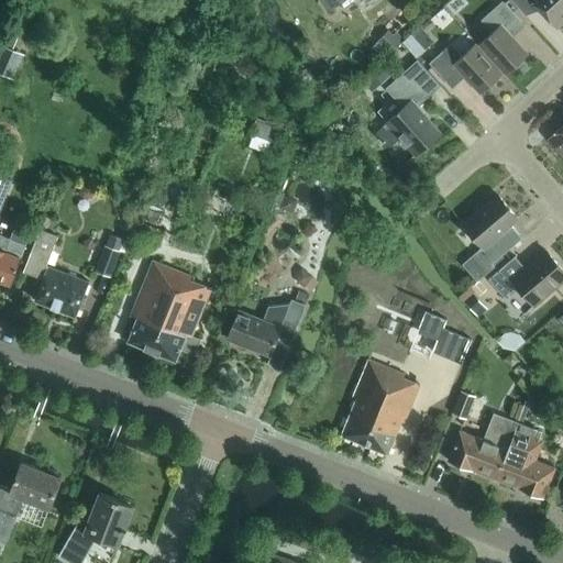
[(492,30),(478,42),(506,74),(528,54),(508,32),(520,21),(525,26),(526,25),(503,0),(481,18),(492,30)]
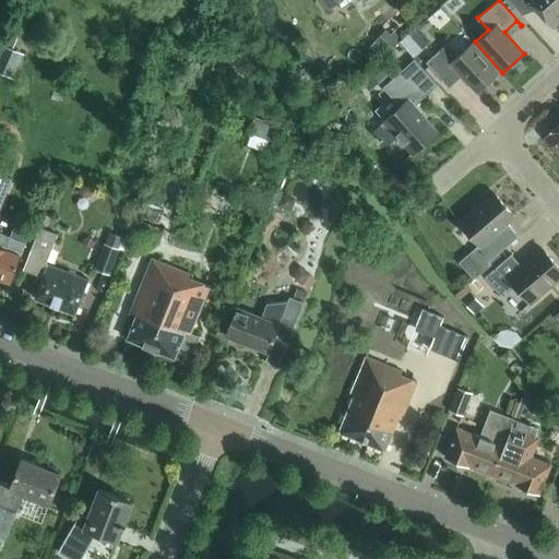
[(558,22),(558,0),(508,0),(520,13),(523,15),(538,11),(552,27),(558,22)]
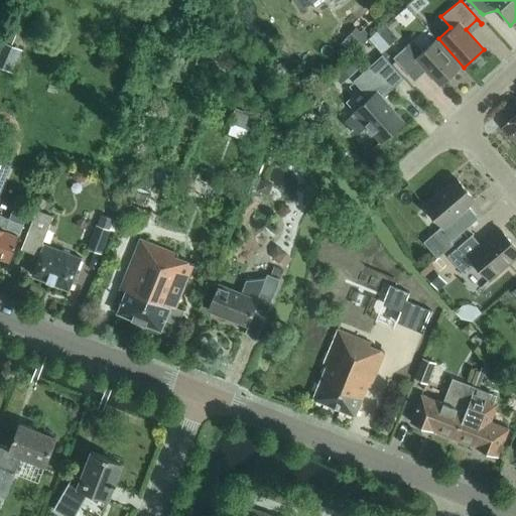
[(371,36),(369,38),(382,52),(398,37),(386,23),(371,36)]
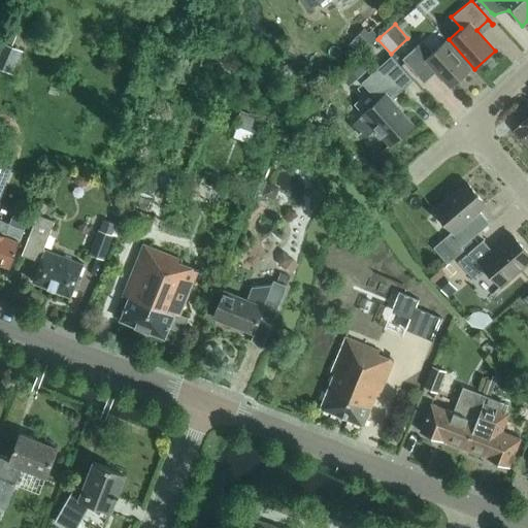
[(364,28),(355,37),(367,50),(377,39),(380,37),(372,30),(371,31),(370,32),(369,32),(365,28),(364,28)]
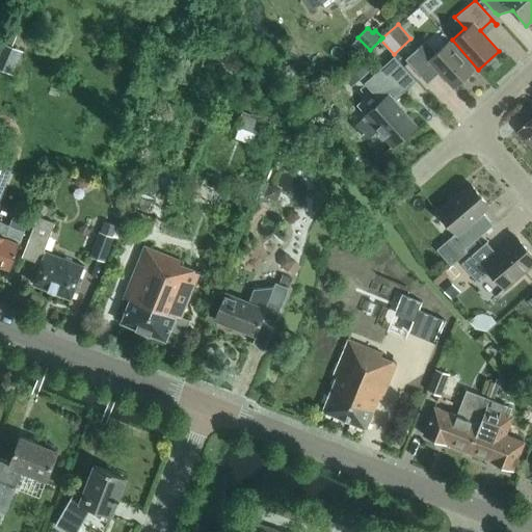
[(449,40),(436,50),(426,37),(405,56),(426,80),(439,70),(452,85),(473,68),(449,40)]
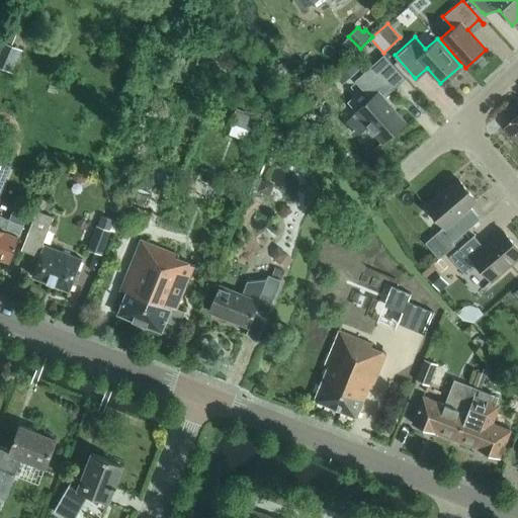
[(18,51),(0,42),(0,69),(10,73),(18,51)]
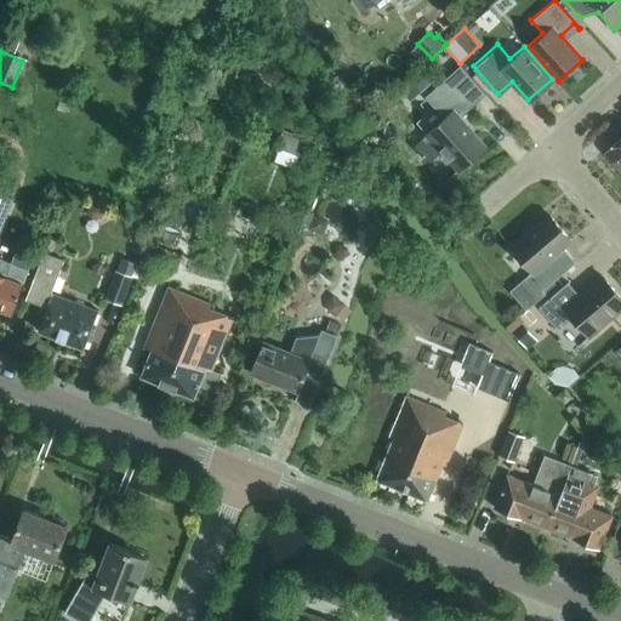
[(431,85),(420,72),(399,91),(410,104),(431,85)]
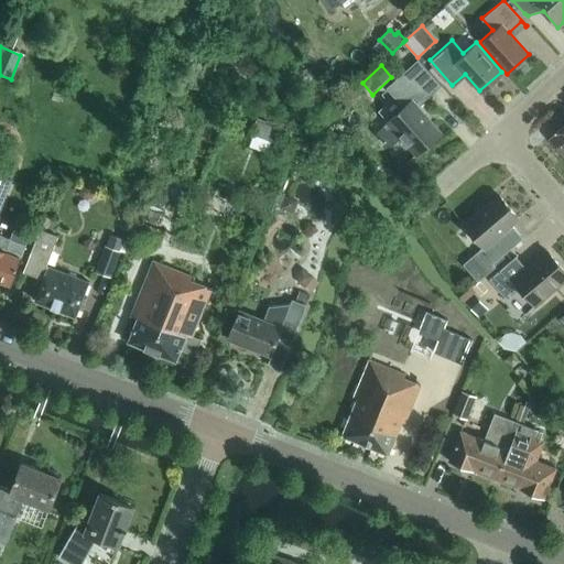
[(379,130),(378,136),(387,145),(391,145),(400,137),(416,155),(442,132),(419,106),(429,97),(405,71),(387,88),(404,107),(387,122),(379,130)]
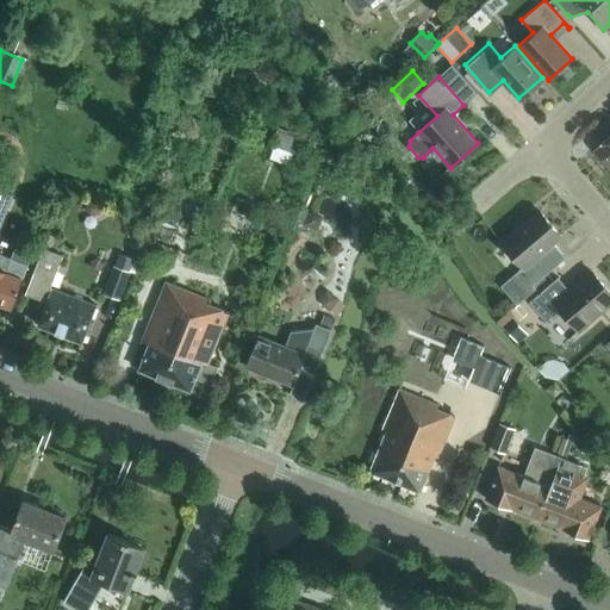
[(278,129),(273,144),(274,145),(294,153),(299,154),(305,138),(300,136),(278,129)]
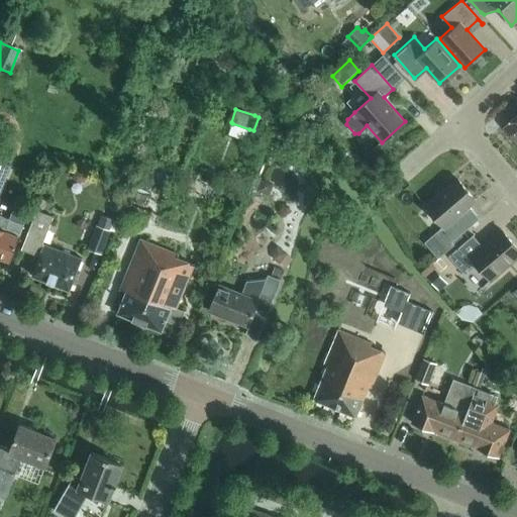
[(516,114),(504,126),(516,140),(516,114)]
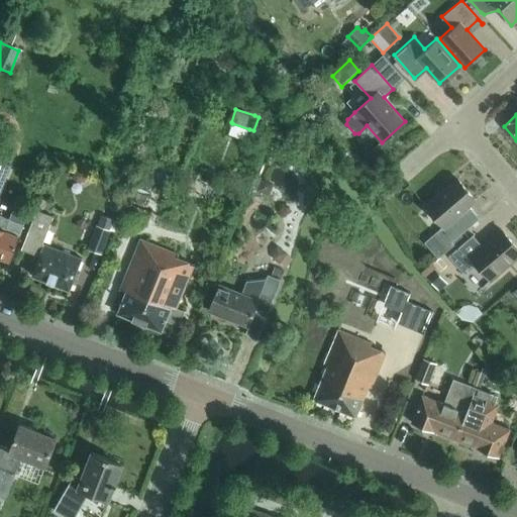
[(0,196),(12,165),(0,160),(0,196)]
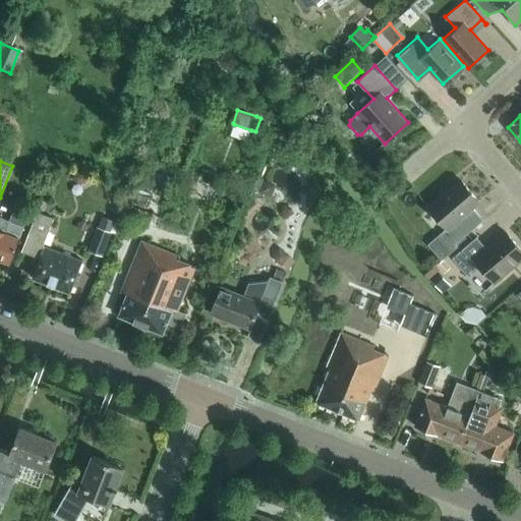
[(74,176),(74,177),(74,178),(74,179),(75,180),(75,181),(76,181),(76,182),(77,182),(78,183),(79,183),(80,183),(81,183),(82,183),(83,183),(84,183),(84,182),(85,182),(87,181),(87,180),(88,180),(88,179),(88,178),(89,178),(89,177),(89,176),(89,175),(88,175),(88,174),(88,173),(87,172),(87,171),(85,171),(84,170),(83,170),(82,170),(81,169),(80,169),(79,170),(78,170),(77,170),(77,171),(76,171),(75,172),(75,173),(74,173),(74,174),(74,175),(74,176)]
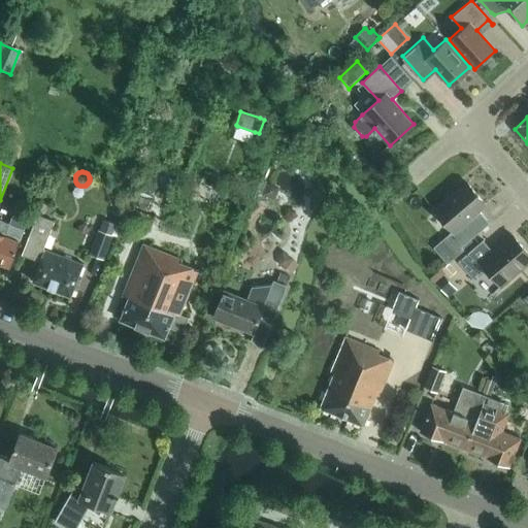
[(450,234),(434,246),(448,263),(450,262),(463,250),(464,250),(462,246),(490,223),(479,209),(486,204),(468,183),(435,210),(453,231),(450,234)]
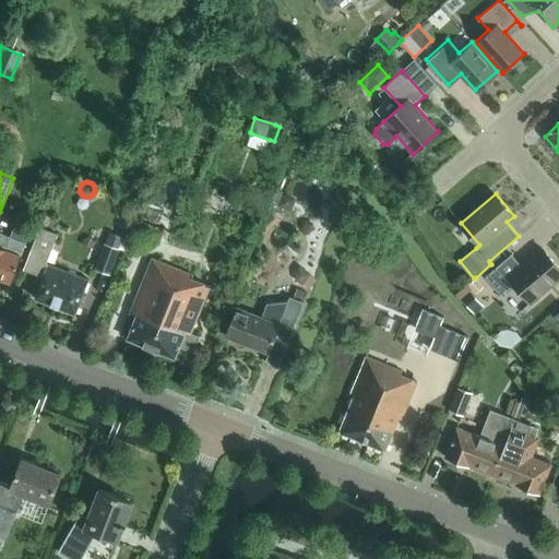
[(0,278),(10,283),(21,256),(25,244),(31,230),(15,224),(10,237),(4,235),(0,233),(0,278)]
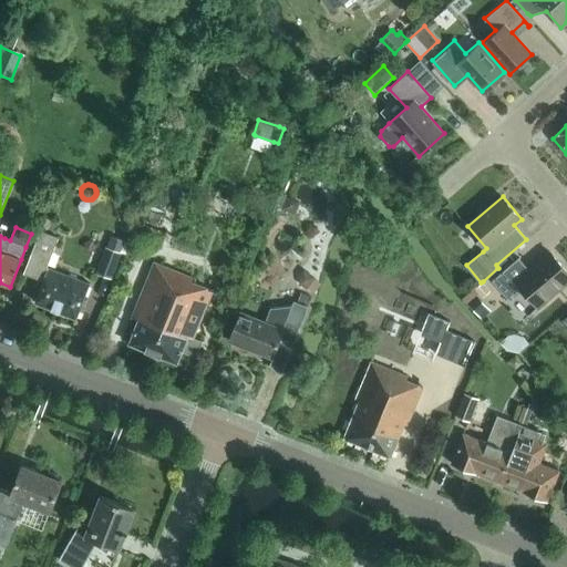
[(44,280),(35,302),(76,318),(90,284),(49,268),(47,267),(59,237),(41,230),(24,272),(44,280)]
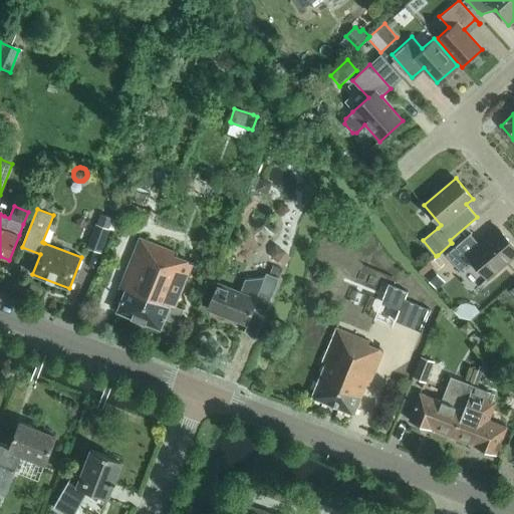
[(99,214),(96,223),(87,247),(101,252),(110,229),(113,219),(99,214)]
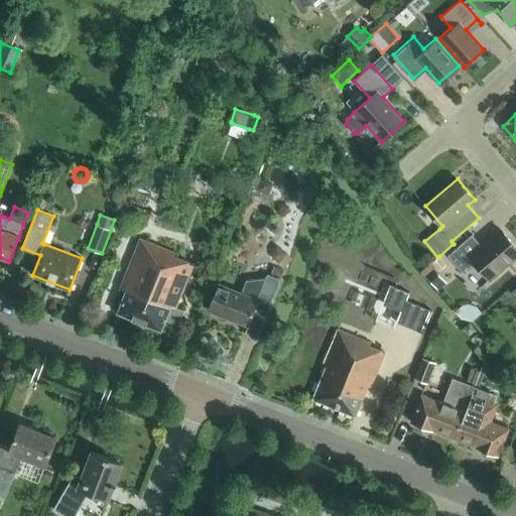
[(490,280),(515,257),(515,247),(500,229),(482,245),(473,235),(447,255),(463,272),(475,262),(490,280)]
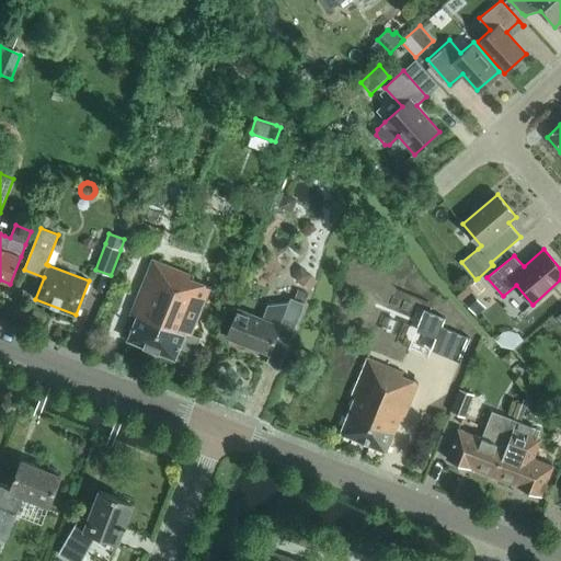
[(194,354),(201,338),(192,334),(210,287),(192,279),(193,276),(152,260),(130,313),(138,317),(128,340),(175,358),(180,347),(194,354)]
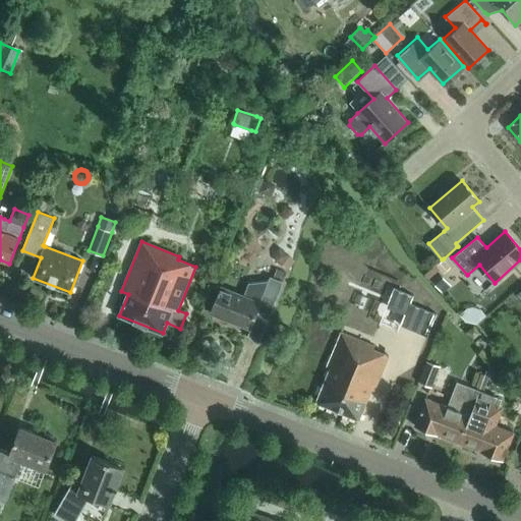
[(295,262),(280,248),(276,253),(277,262),(289,271),(295,262)]
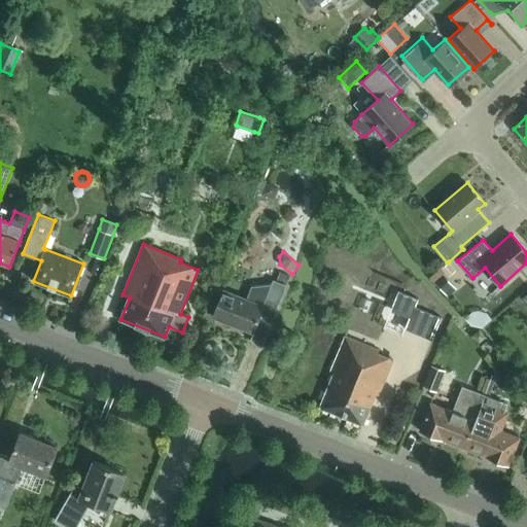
[(446,264),(442,268),(445,272),(449,277),(456,270),(450,262),(449,261),(447,262),(446,264)]
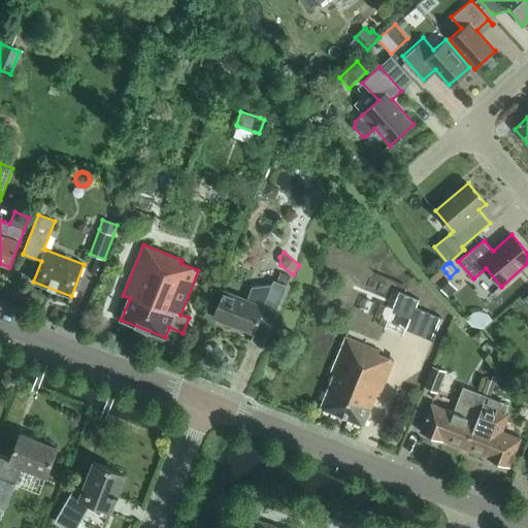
[(458,290),(447,277),(438,285),(450,298),(458,290)]
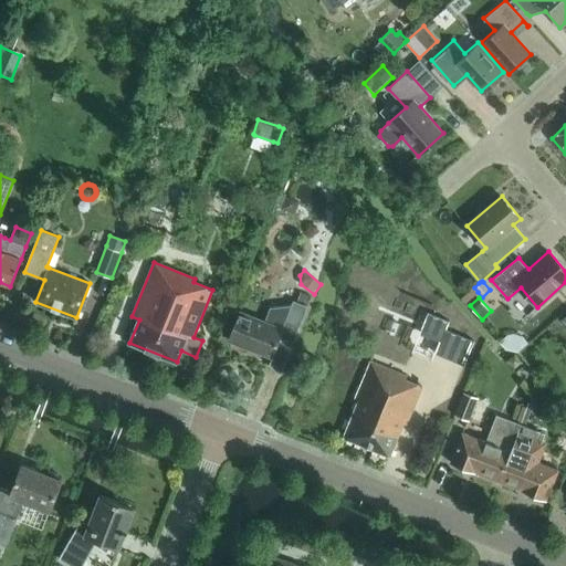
[(240,312),(229,339),(272,357),(279,342),(291,347),(307,306),(294,301),(292,306),(271,310),(265,322),(240,312)]
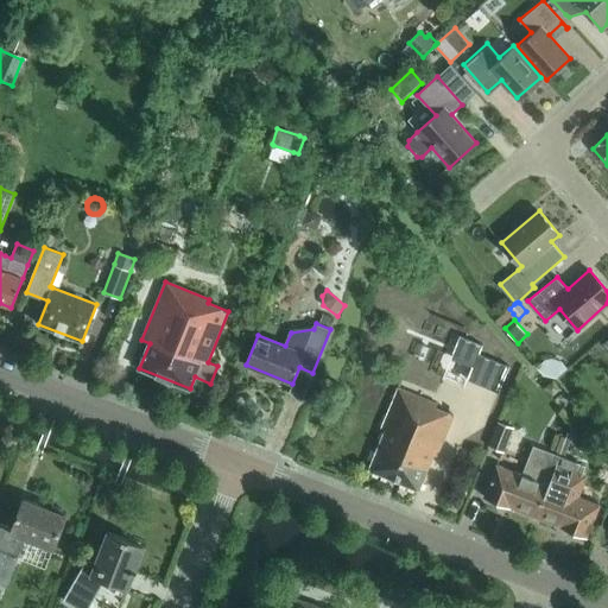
[(491,373),(476,367),(467,391),(481,397),(491,373)]
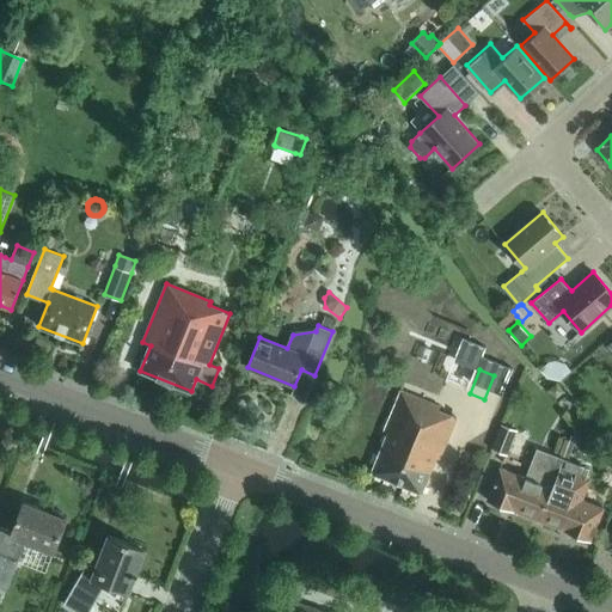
[(441,407),(432,403),(402,391),(384,432),(387,433),(372,472),(422,493),(429,476),(436,478),(444,461),(440,459),(457,417),(440,410),(441,407)]
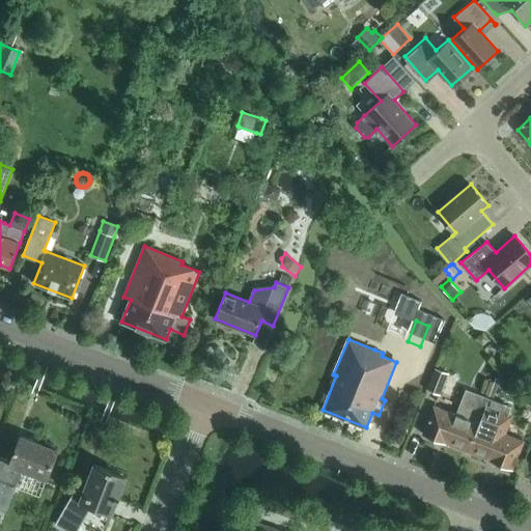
[(449,374),(436,369),(426,391),(440,396),(449,374)]
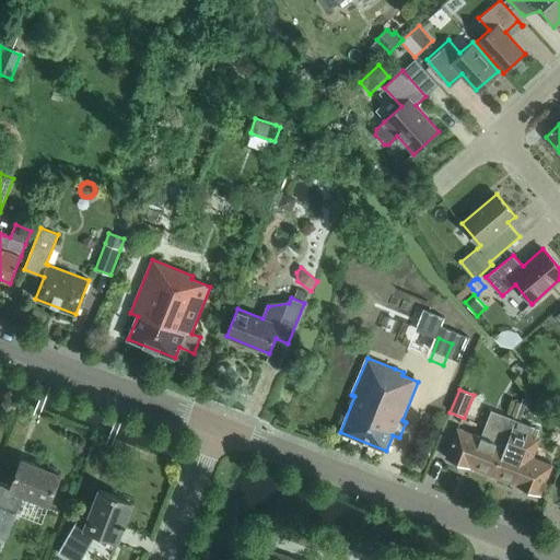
[(517,401),(511,418),(515,420),(522,404),(517,401)]
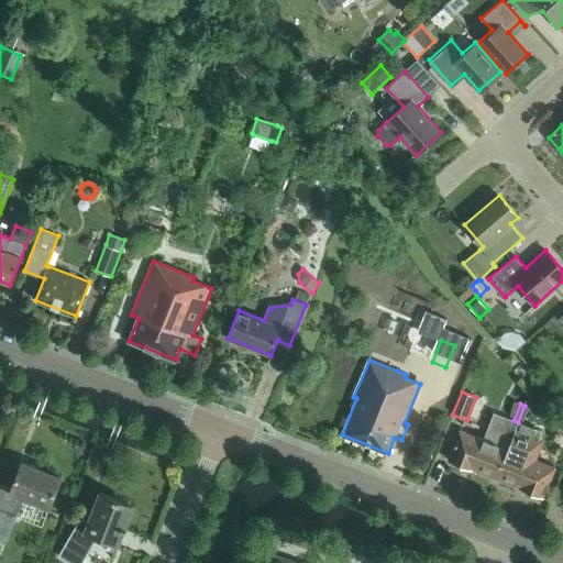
[(525,406),(518,422),(523,424),(530,407),(525,406)]
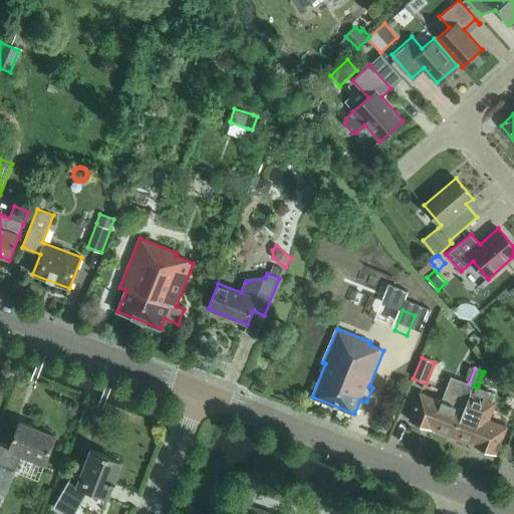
[(420,393),(409,420),(453,437),(473,386),(469,383),(460,380),(451,405),(443,402),(420,393)]
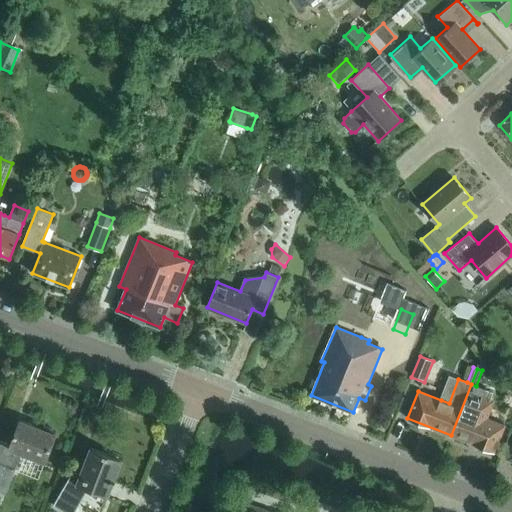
[(471,384),(451,435),(495,452),(505,425),(487,418),(494,400),(492,400),(495,393),(476,386),(471,384)]
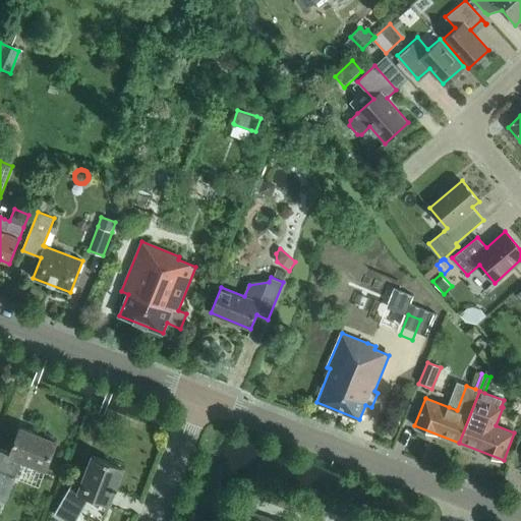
[(0,448),(0,500),(6,503),(22,461),(46,470),(57,442),(54,441),(55,438),(45,433),(44,437),(20,427),(11,453),(0,448)]
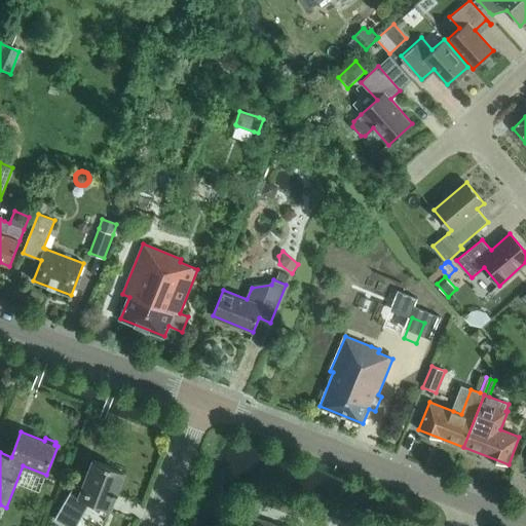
[(124,472),(95,460),(84,487),(77,481),(55,517),(68,525),(76,525),(81,518),(90,501),(110,509),(124,472)]
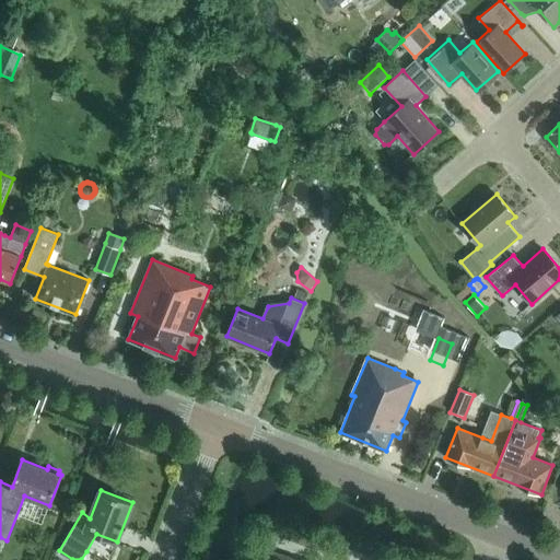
[(301,559),(272,550),(269,559),(301,559)]
